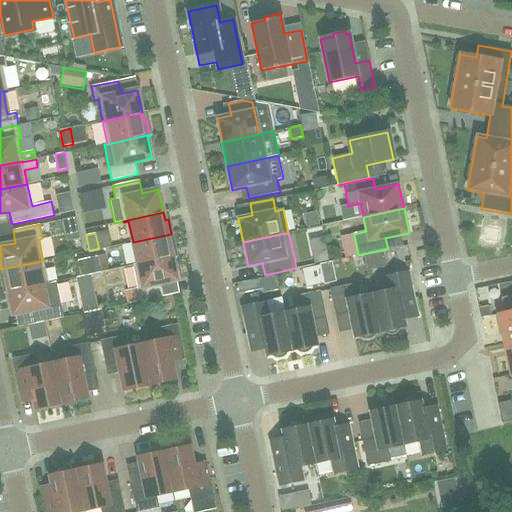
[(133,265),(133,266),(173,257),(171,250),(174,249),(171,234),(133,242),(137,264),(133,265)]
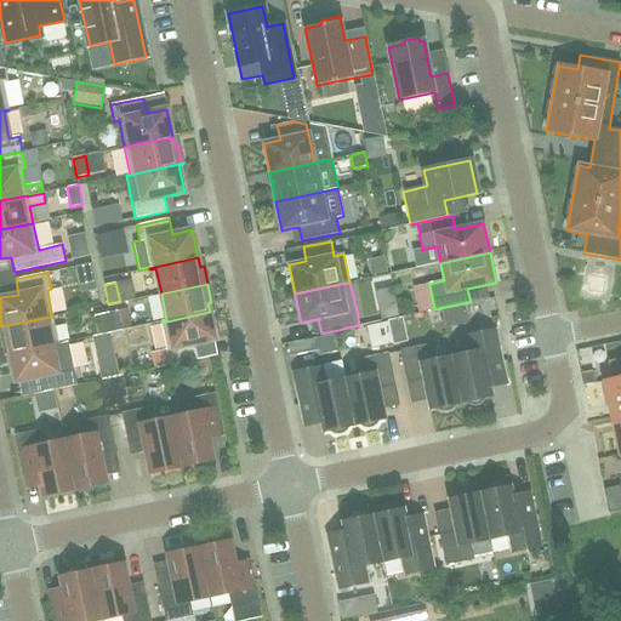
[(121,331),(118,312),(106,314),(110,334),(121,331)]
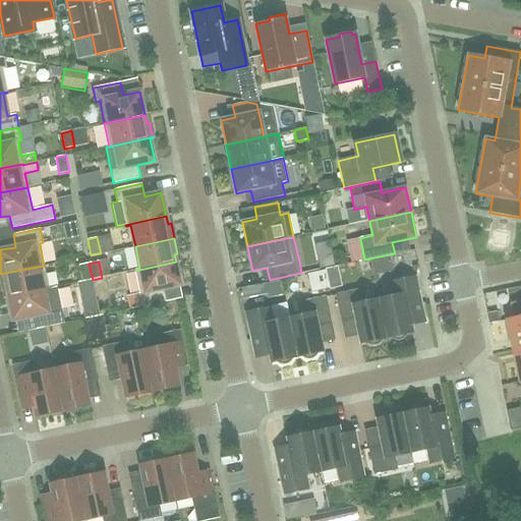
[(176,262),(135,271),(140,293),(136,294),(139,307),(167,302),(164,289),(181,285),(176,262)]
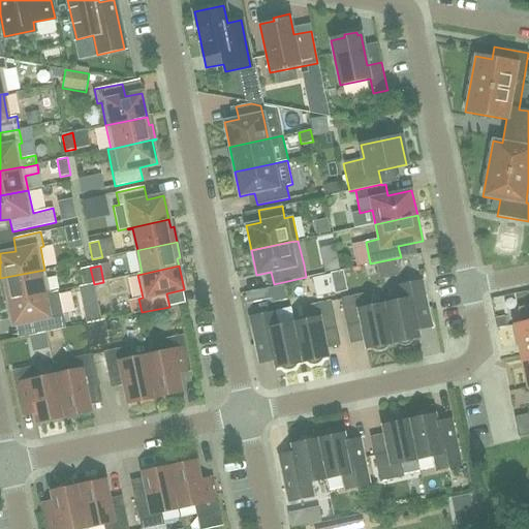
[(94,284),(90,268),(80,270),(83,286),(94,284)]
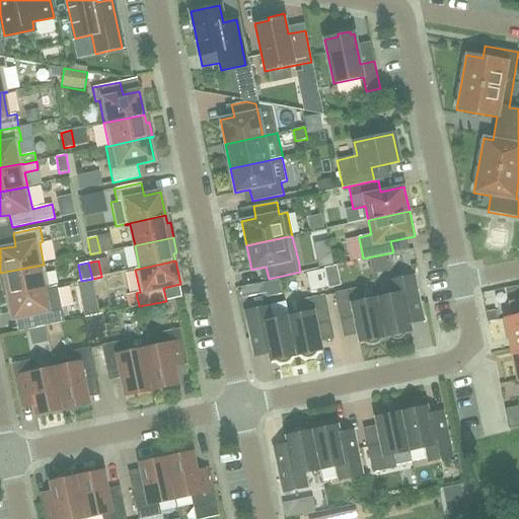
[(49,287),(44,265),(0,273),(0,274),(0,275),(1,275),(3,289),(7,288),(8,296),(49,287)]
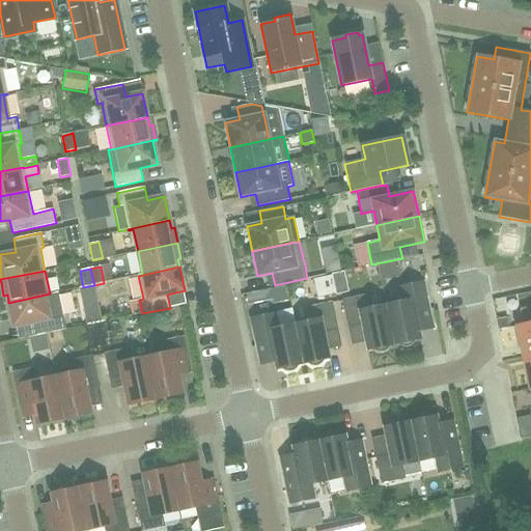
[(323,277),(326,297),(356,294),(354,273),(323,277)]
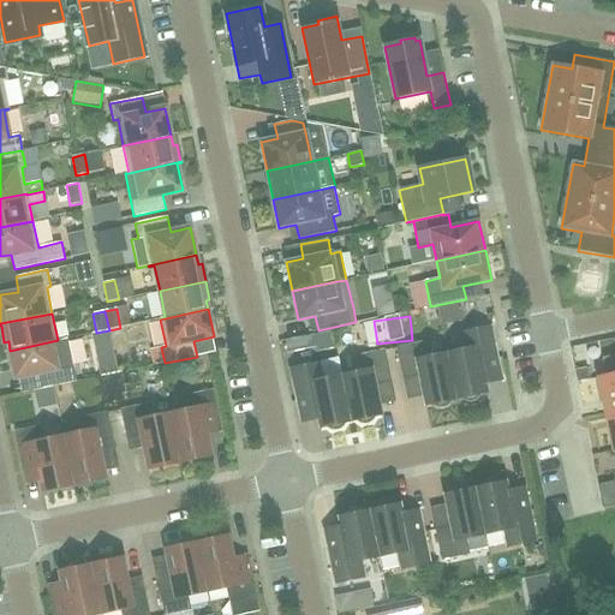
[(447,353),(457,399),(461,398),(465,401),(470,401),(475,401),(478,398),(481,394),(487,393),(485,384),(502,382),(490,327),(461,333),(465,350),(447,353)]
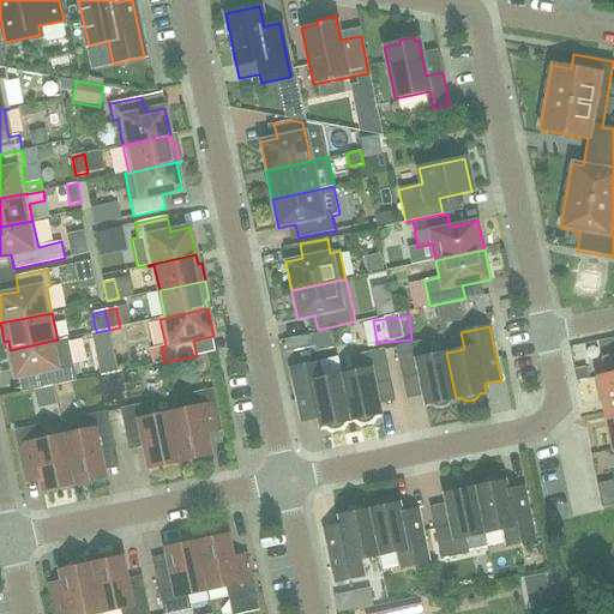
[(128,351),(103,356),(98,333),(74,338),(85,395),(115,389),(113,375),(132,372),(128,351)]
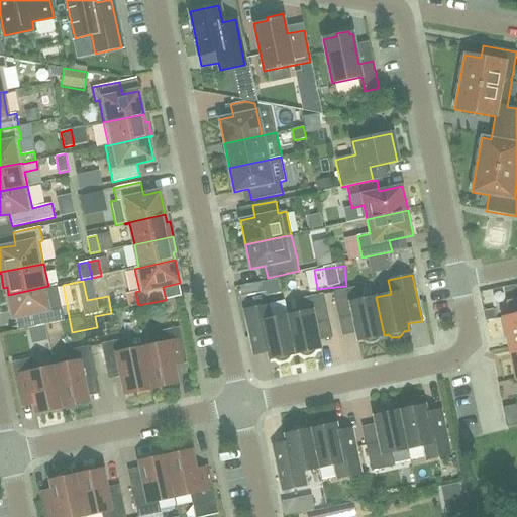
[(48,286),(8,295),(13,318),(14,318),(30,314),(33,327),(60,321),(65,320),(57,285),(48,286)]
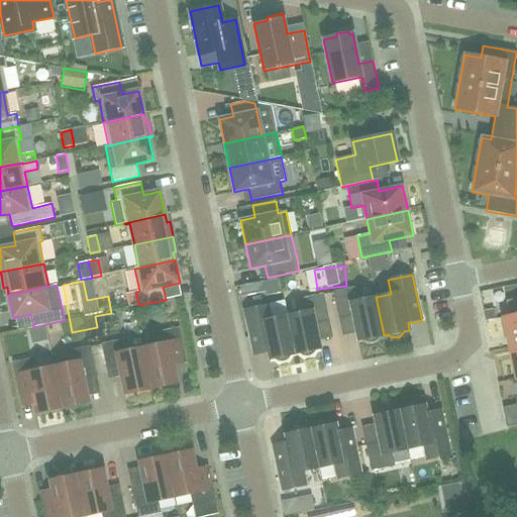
[(379,336),(384,335),(376,297),(359,300),(357,287),(333,292),(338,318),(352,315),(357,340),(364,339),(367,342),(371,342),(374,342),(377,340),(379,336)]
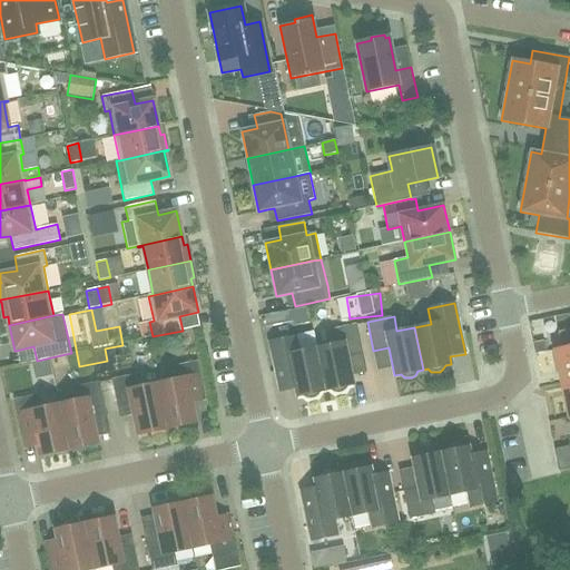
[(333,344),(316,349),(325,391),(330,390),(334,392),(337,393),(342,392),(345,390),(347,385),(353,384),(347,356),(363,353),(356,324),(330,330),(333,344)]
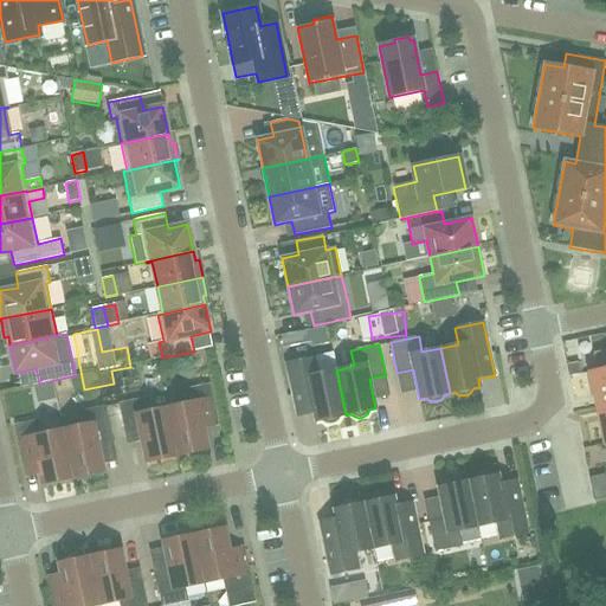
[(597,369),(587,372),(595,408),(605,406),(605,348),(593,352),(597,369)]
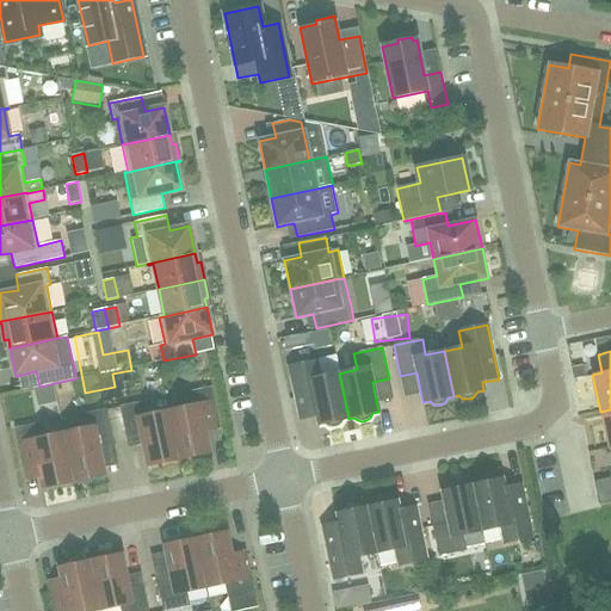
[(300,419),(316,415),(318,425),(325,424),(328,426),(333,427),(337,426),(340,424),(343,420),(349,419),(339,374),(335,357),(289,366),(300,419)]
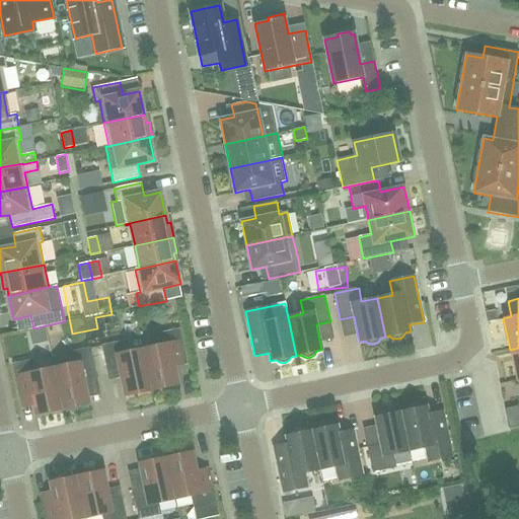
[(143,349),(152,390),(178,384),(173,361),(186,359),(179,328),(157,334),(159,346),(143,349)]
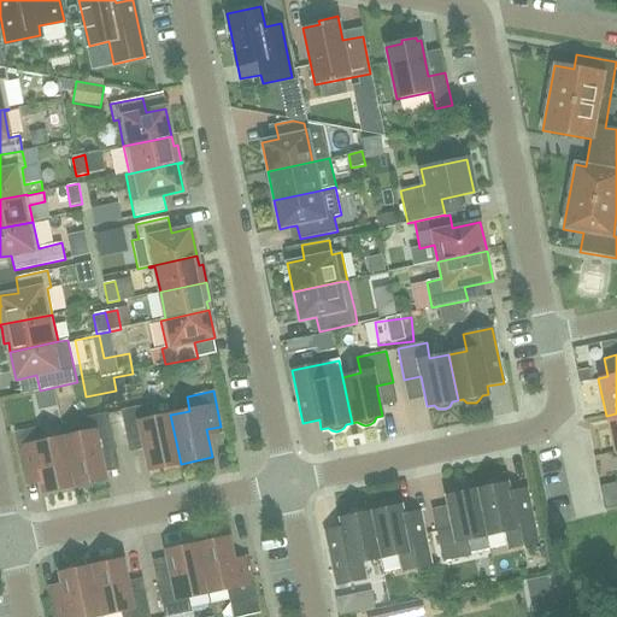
[(148,471),(181,464),(170,415),(151,419),(147,405),(121,411),(128,446),(142,442),(148,471)]
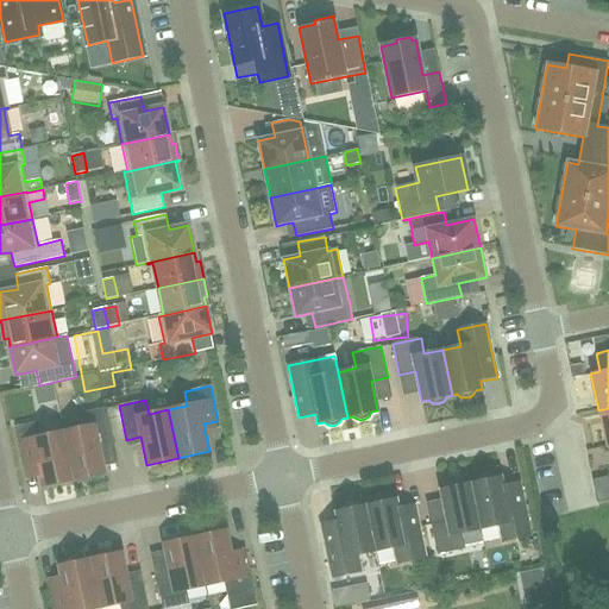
[(82,427),(63,432),(74,481),(105,473),(99,446),(113,443),(106,408),(80,414),(82,427)]
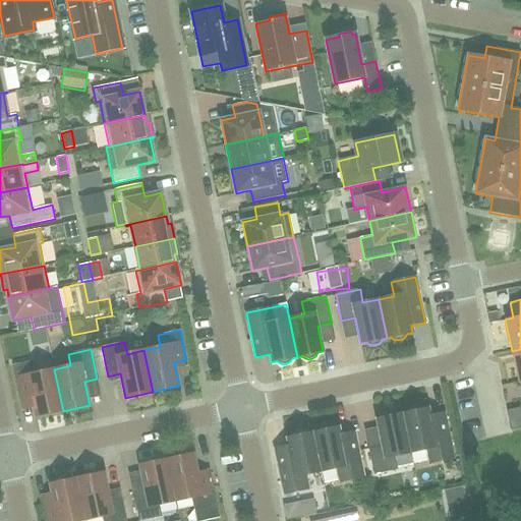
[(514,364),(510,365),(514,385),(520,383),(520,386),(520,349),(512,351),(514,364)]
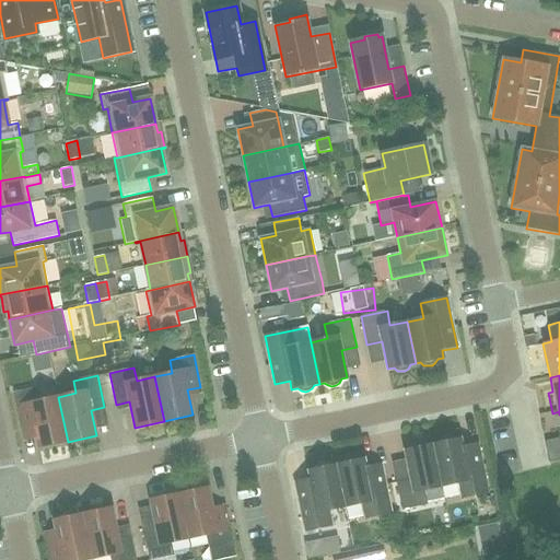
[(68,442),(58,397),(41,400),(37,387),(13,393),(23,442),(36,439),(38,447),(68,442)]
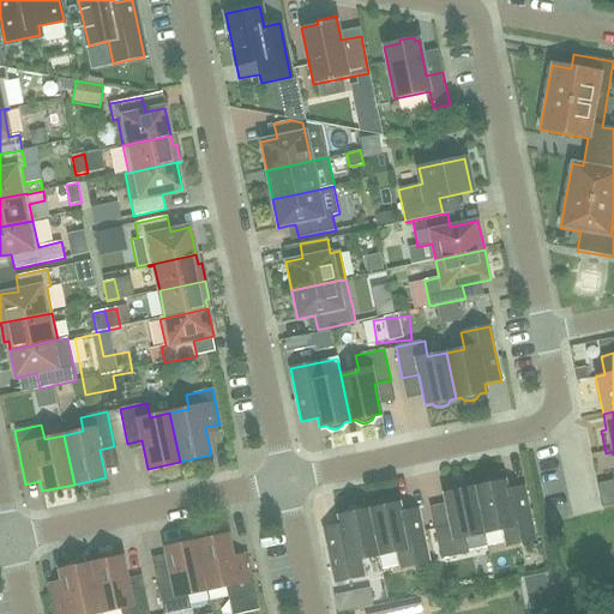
[(480,487),(475,488),(485,534),(503,529),(506,546),(535,540),(523,487),(506,489),(505,481),(499,482),(494,480),(491,479),(486,480),(482,482),(480,487)]
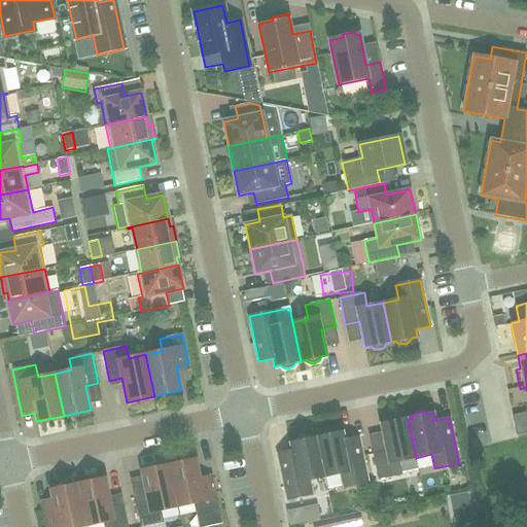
[(526,418),(526,412),(513,415),(517,435),(526,432),(526,418)]
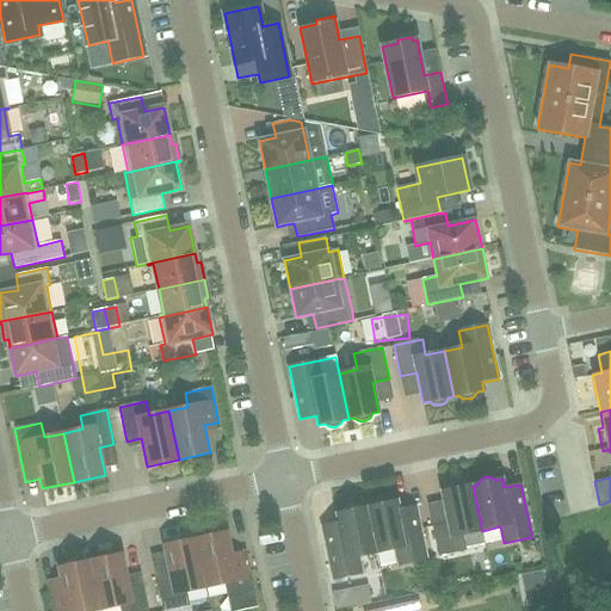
[(482,531),(473,486),(467,487),(463,483),(458,482),(454,483),(450,486),(448,491),(442,492),(448,522),(432,525),(438,557),(467,551),(463,535),(482,531)]
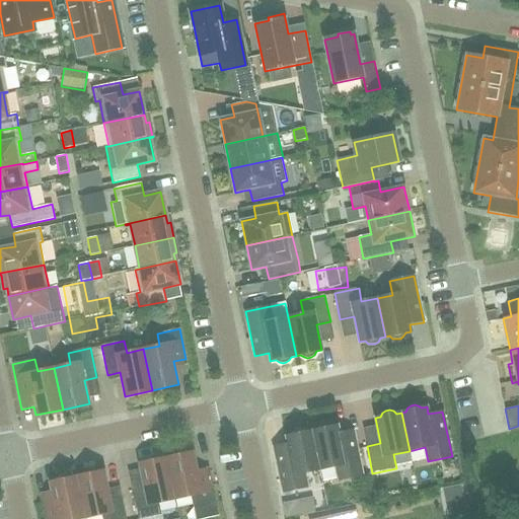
[(316,430),(311,431),(319,469),(336,466),(339,480),(363,475),(353,430),(340,433),(338,426),(332,427),(329,425),(325,424),(321,425),(318,427),(316,430)]
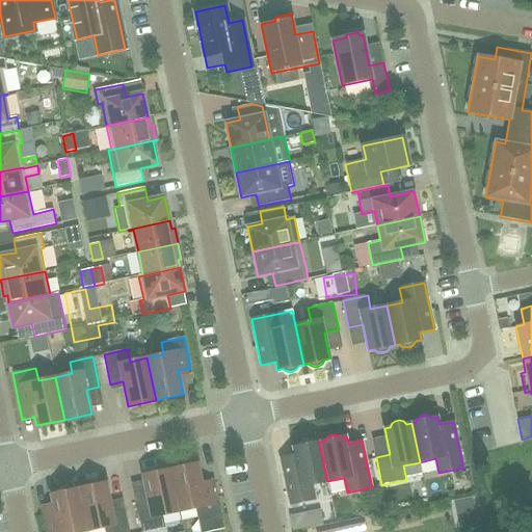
[(295,455),(281,458),(290,504),(315,499),(312,485),(327,481),(319,442),(315,443),(312,441),(308,440),(303,441),(300,443),(298,447),(293,448),(295,455)]
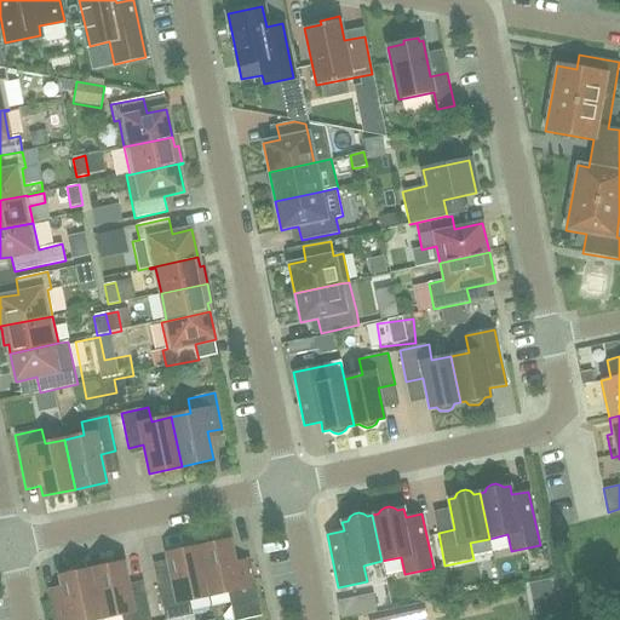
[(230,540),(199,547),(208,597),(229,592),(231,607),(258,601),(250,558),(235,561),(230,540)]
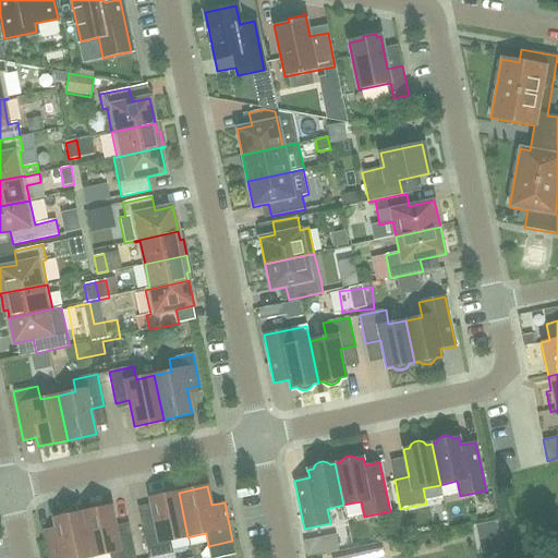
[(187,537),(179,493),(149,498),(155,524),(142,526),(148,557),(150,557),(173,554),(170,541),(187,537)]
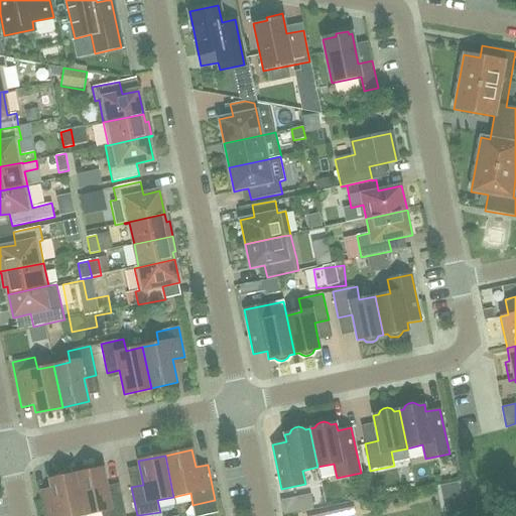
[(103,469),(77,474),(85,515),(102,512),(102,515),(125,515),(120,489),(108,492),(103,469)]
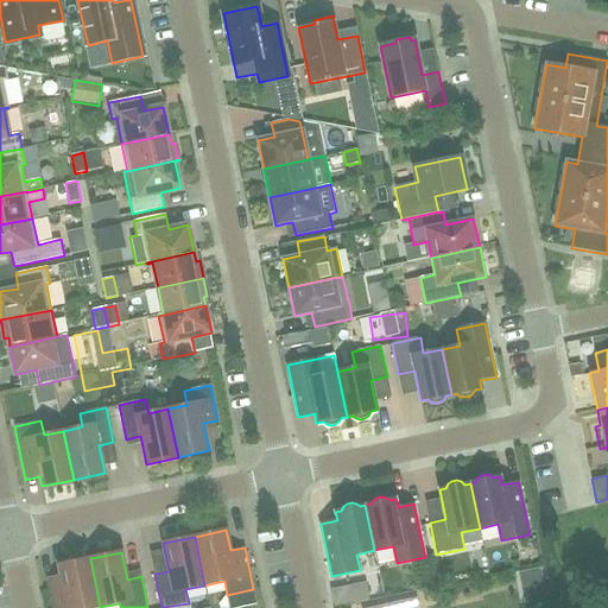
[(46,577),(52,607),(95,607),(100,607),(90,558),(58,565),(61,575),(46,577)]
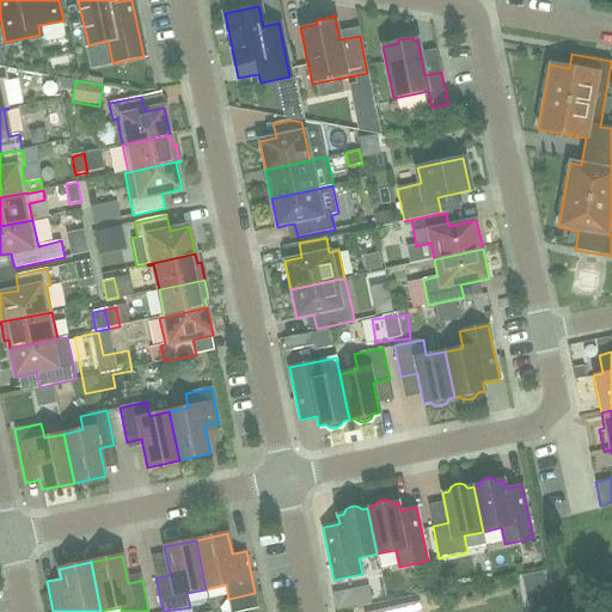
[(542,574),(520,579),(524,600),(546,595),(542,574)]
